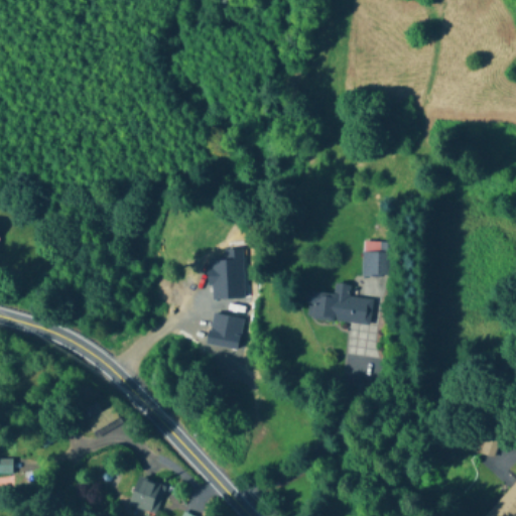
[(362,277),(393,277),(393,243),(363,243),(362,277)]
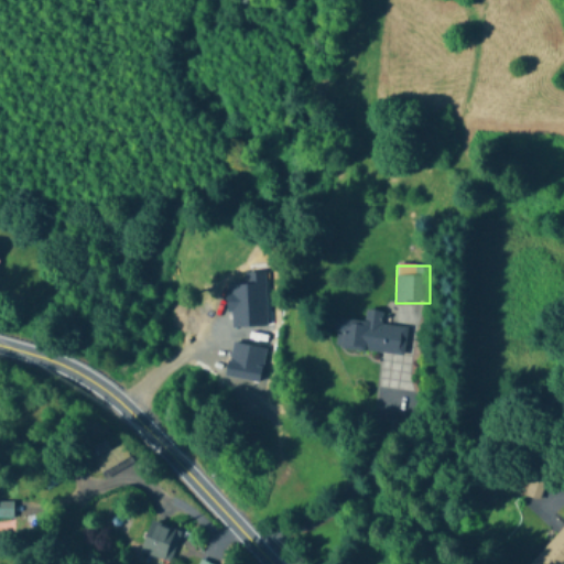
[(403,356),(407,328),(381,325),(382,313),(366,312),(365,322),(335,320),(333,348),(403,356)]
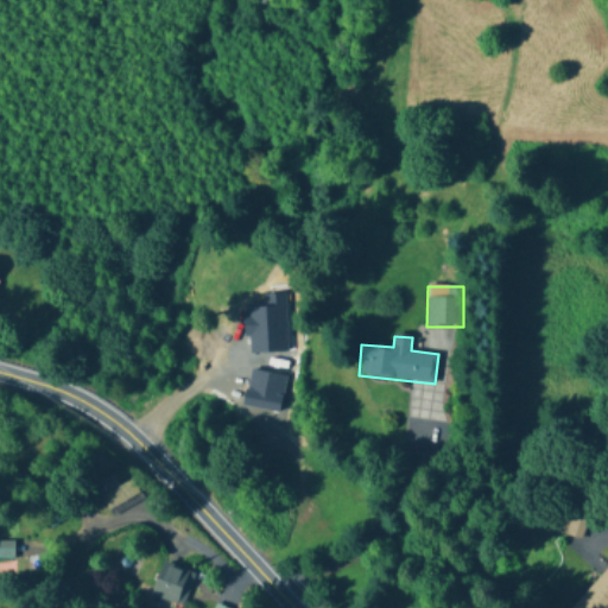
[(132,479),(119,486),(113,475),(95,486),(113,515),(144,498),(132,479)]
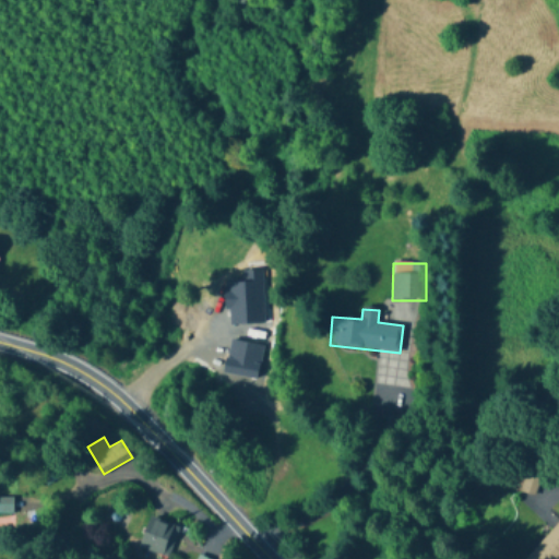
[(168,558),(178,527),(147,518),(138,549),(168,558)]
